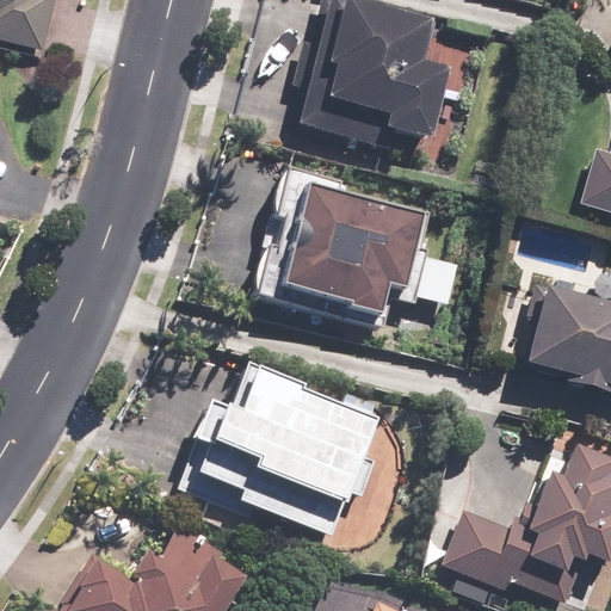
[(0,0),(0,38),(44,49),(54,0),(0,0)]
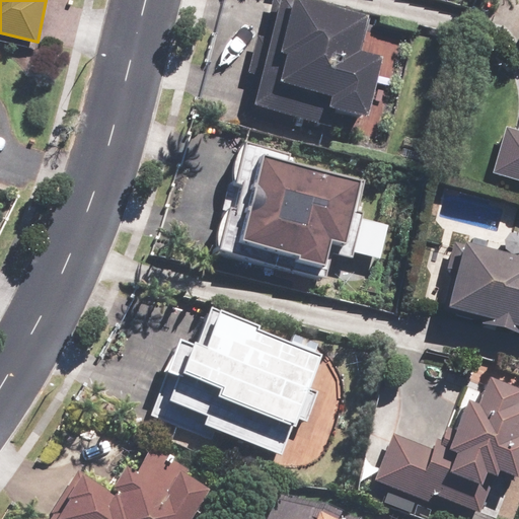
[(368,15),(312,0),(272,0),(263,38),(254,36),(245,71),(252,73),(241,115),(291,128),(294,117),(329,127),(335,108),(368,117),(384,58),(358,51),(368,15)]
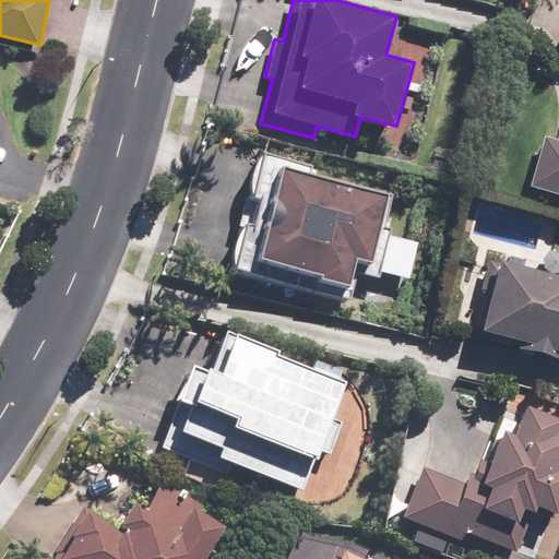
[(558,137),(545,133),(528,188),(558,195),(558,137)]
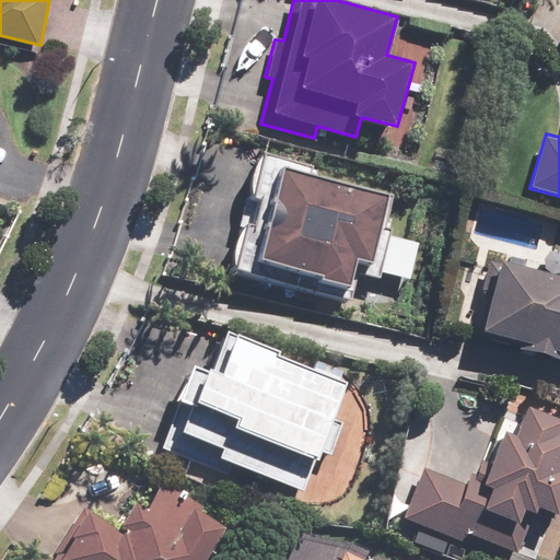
[(312,166),(265,153),(253,197),(259,198),(252,226),(245,224),(233,269),(346,300),(353,273),(371,278),(394,197),(310,174),(312,166)]
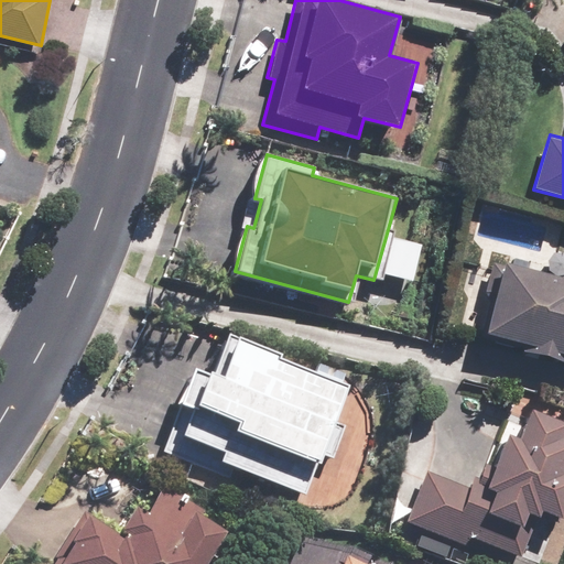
[(390,236),(381,272),(411,280),(420,243),(390,236)]
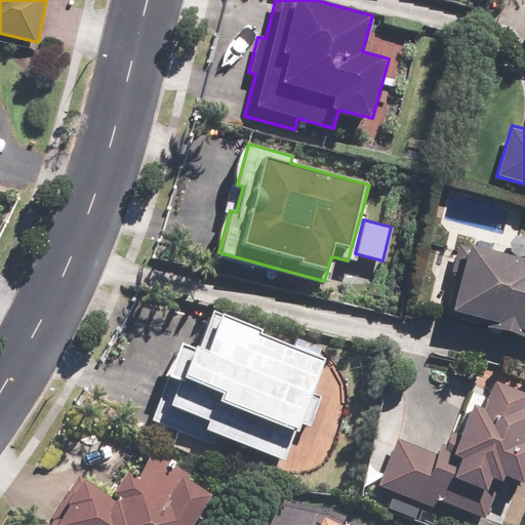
[(524,258),(470,244),(469,247),(458,244),(451,271),(455,279),(446,315),(486,325),(485,329),(524,339),(524,334),(524,258)]
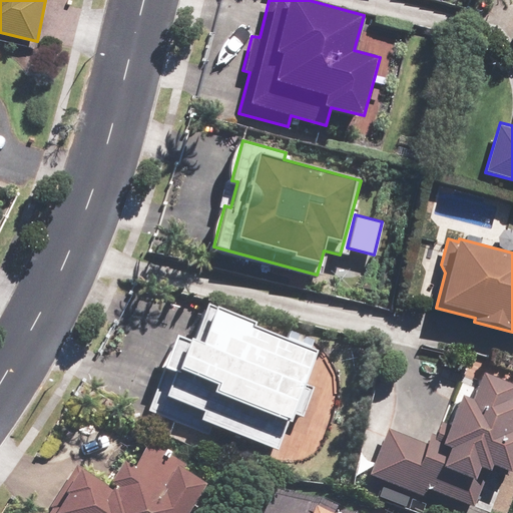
[(292,422),(317,351),(254,329),(257,321),(207,304),(193,342),(176,336),(148,414),(207,435),(211,425),(278,448),(288,421),(292,422)]
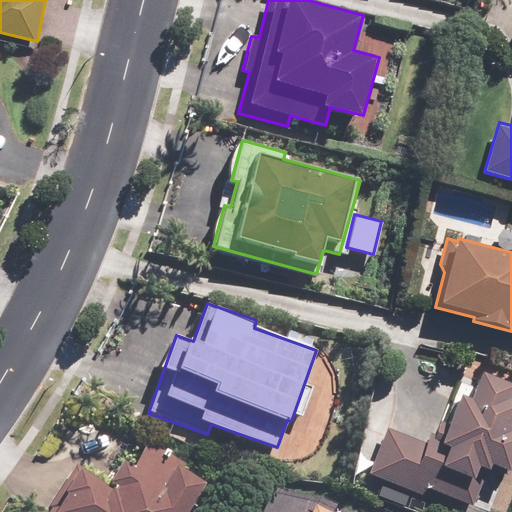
[(387,428),(368,474),(423,496),(427,487),(473,506),(488,469),(490,470),(492,465),(509,472),(511,463),(511,383),(484,372),(473,400),(461,395),(449,425),(440,421),(435,435),(430,433),(425,443),(387,428)]
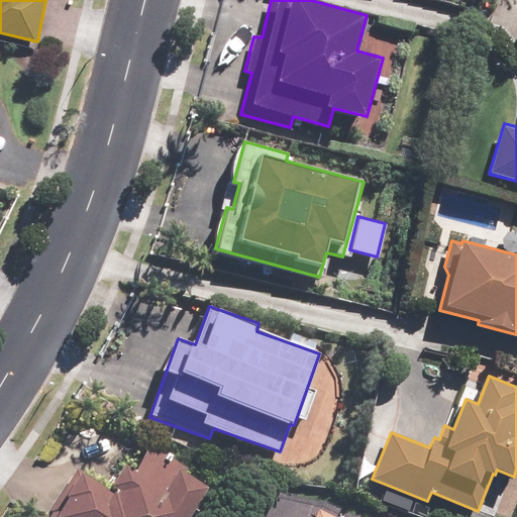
[(189,516),(207,488),(177,469),(182,461),(151,443),(134,470),(125,464),(112,487),(121,492),(119,495),(77,469),(46,516),(189,516)]
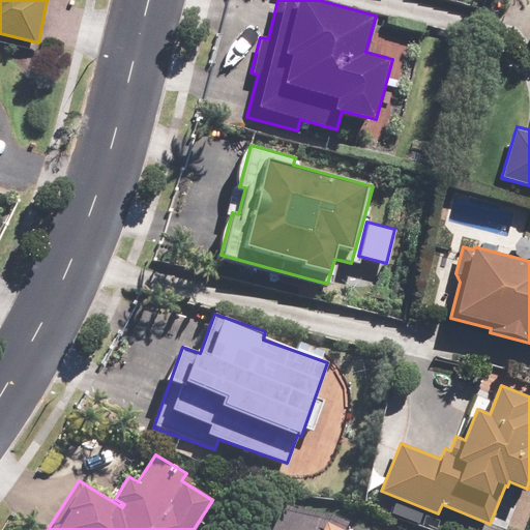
All buildings are outlined.
